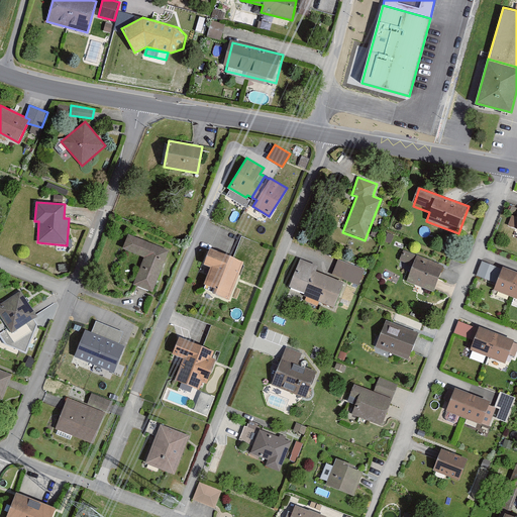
[(385,240),(391,242),(394,235),(388,232),(385,240)]
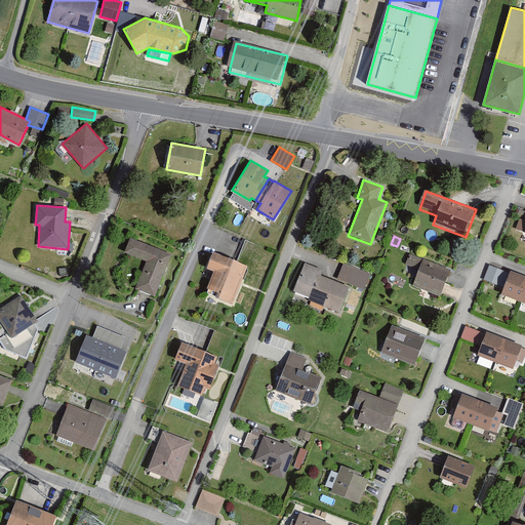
[(172,253),(130,237),(124,252),(147,260),(135,288),(155,296),(172,253)]
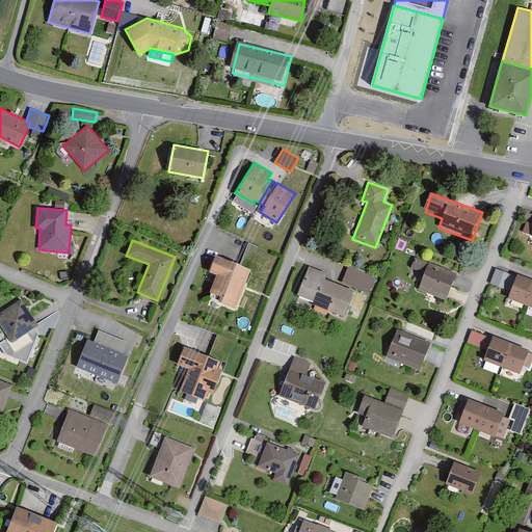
[(251,269),(216,256),(210,271),(216,274),(209,291),(220,296),(218,300),(236,308),(251,269)]
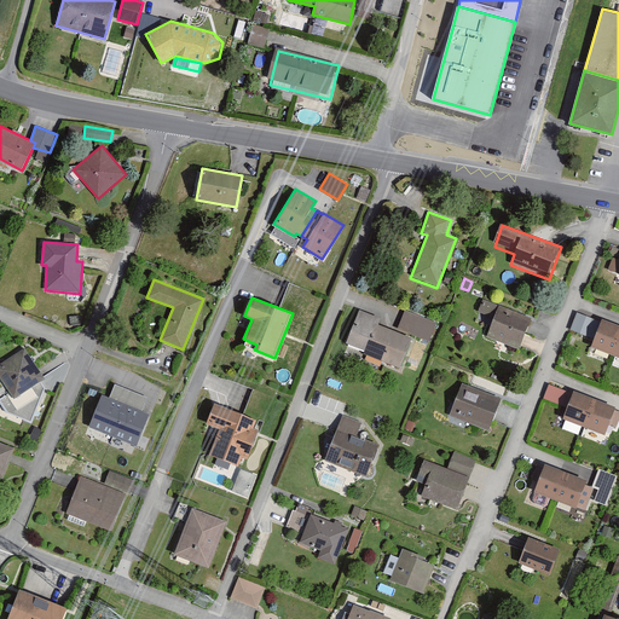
[(531,318),(482,299),(478,311),(495,317),(486,336),(520,348),(531,318)]
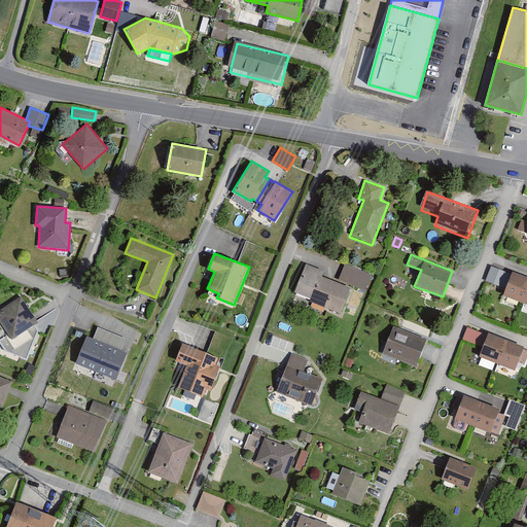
[(324,271),(307,264),(294,293),(341,313),(351,287),(322,276),(324,271)]
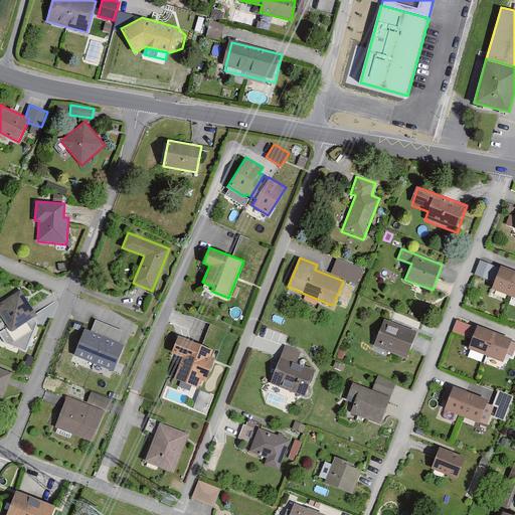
[(331,273),(357,284),(363,269),(337,258),(331,273)]
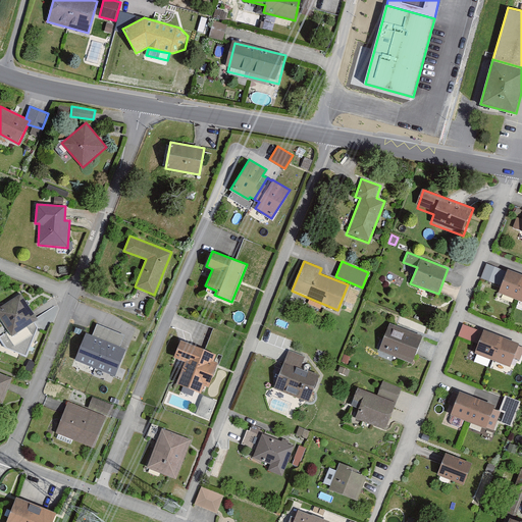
[(521,273),(508,268),(499,292),(521,300),(521,273)]
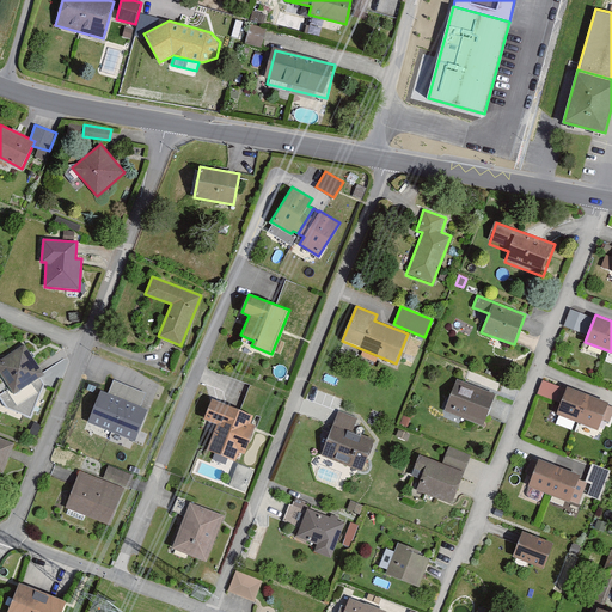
[(24,343),(0,357),(0,374),(10,389),(0,393),(0,398),(5,407),(31,418),(46,383),(41,375),(44,373),(24,343)]
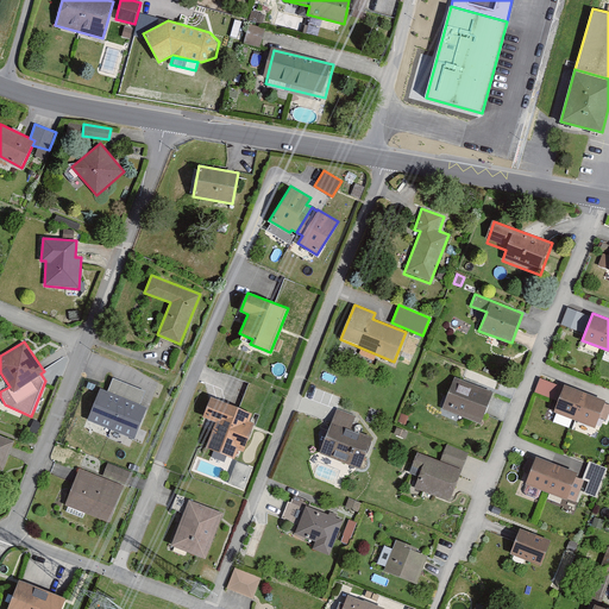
[(108,391),(140,403),(145,390),(113,377),(108,391)]
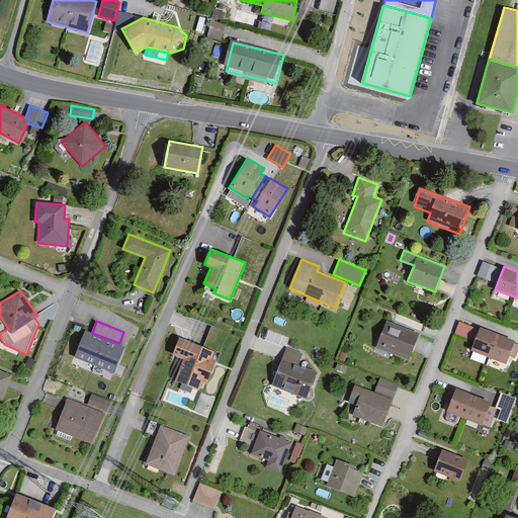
[(420,332),(389,321),(378,345),(410,357),(420,332)]
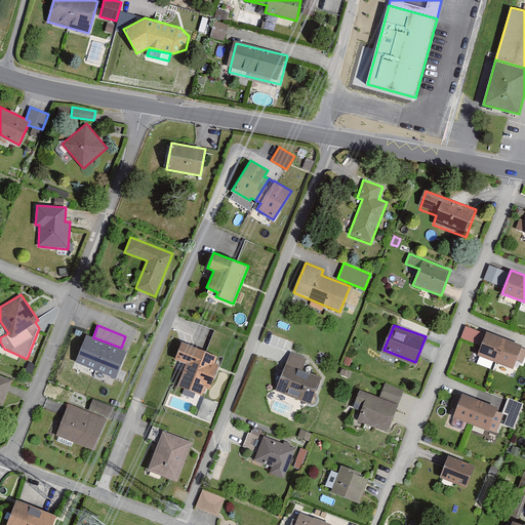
[(465,326),(461,339),(479,344),(482,330),(465,326)]
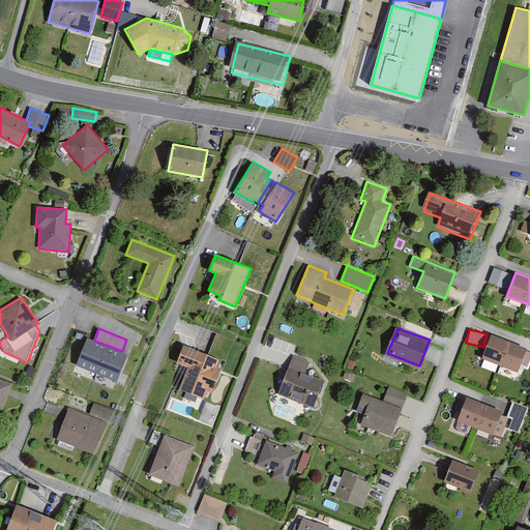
[(94,341),(87,337),(76,365),(117,382),(128,354),(122,351),(94,341)]
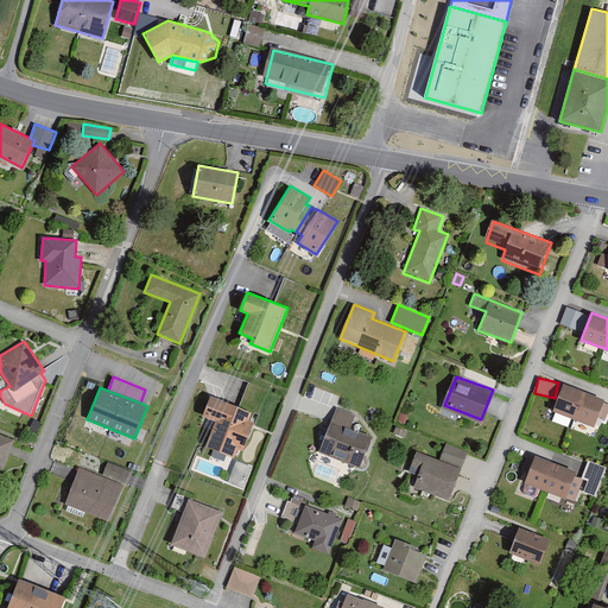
[(602,400),(564,387),(556,412),(595,424),(602,400)]
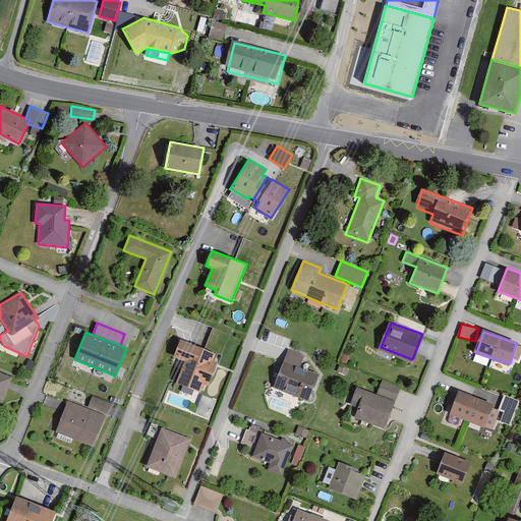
[(214,360),(216,353),(180,339),(174,356),(184,360),(176,383),(200,393),(204,385),(209,387),(218,361),(214,360)]
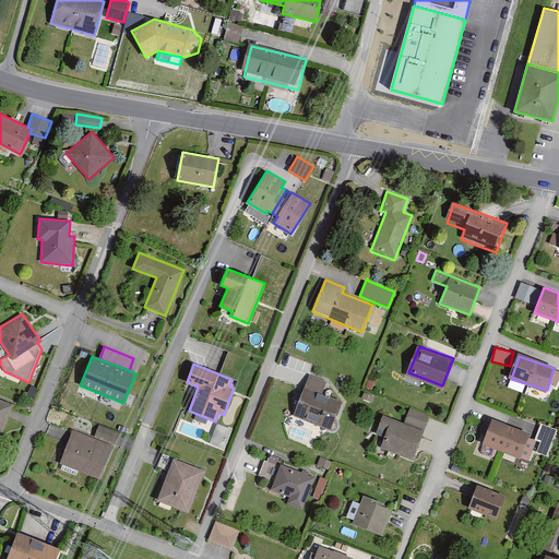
[(305,387),(322,394),(326,381),(309,375),(305,387)]
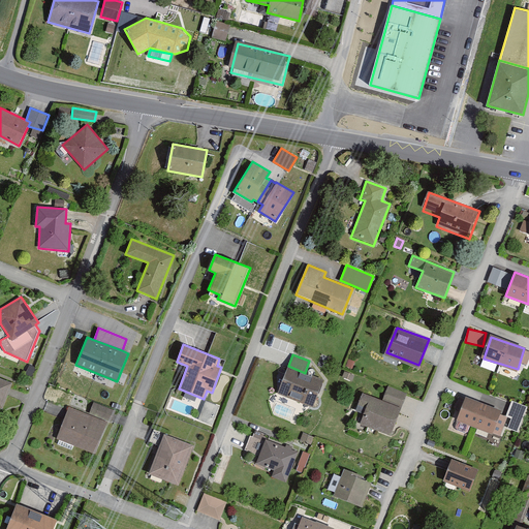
[(288,366),(278,393),(313,407),(323,380),(305,373),(288,366)]
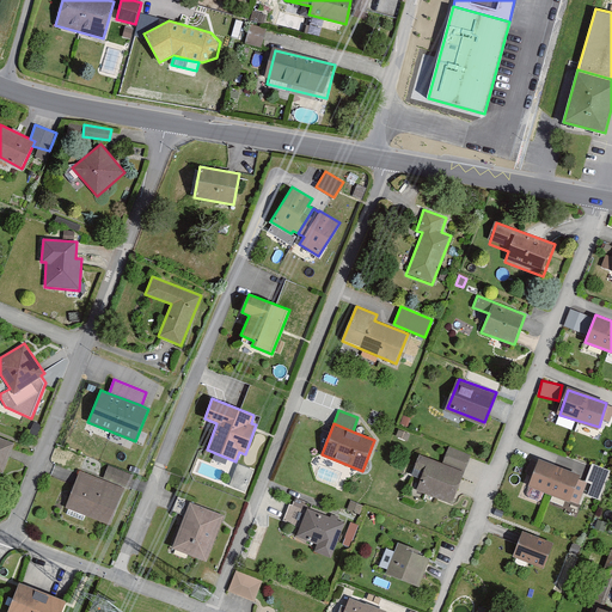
[(0,471),(12,445),(0,439),(0,471)]
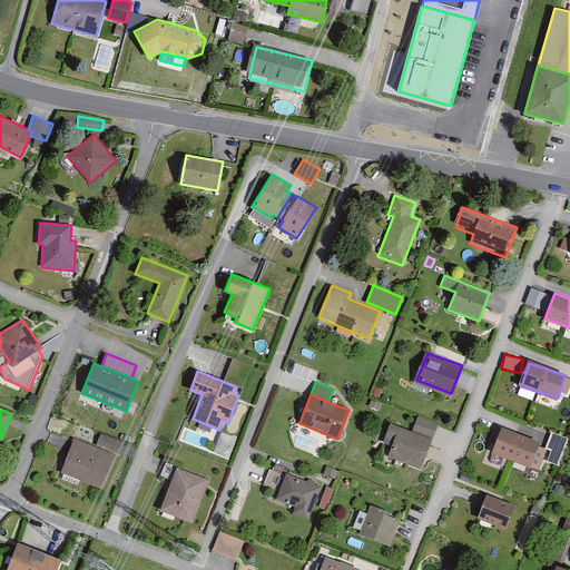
[(412,431),(432,439),(438,424),(439,423),(419,415),(412,431)]
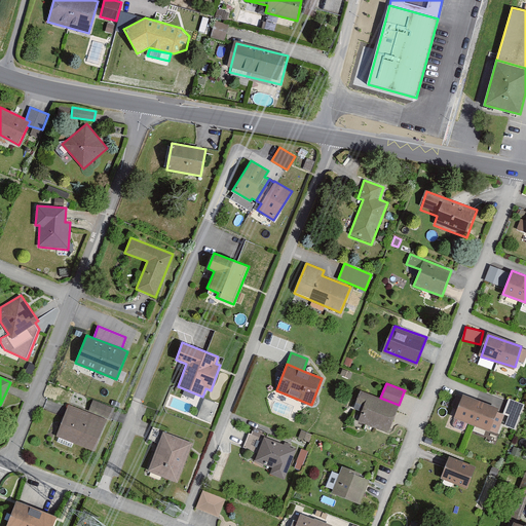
[(380,398),(361,390),(353,408),(362,411),(358,421),(388,433),(399,405),(380,398)]
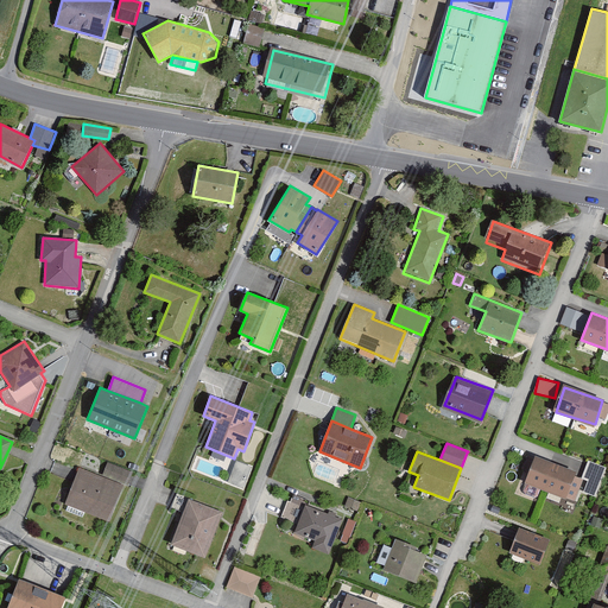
[(582,475),(534,456),(525,483),(572,501),(582,475)]
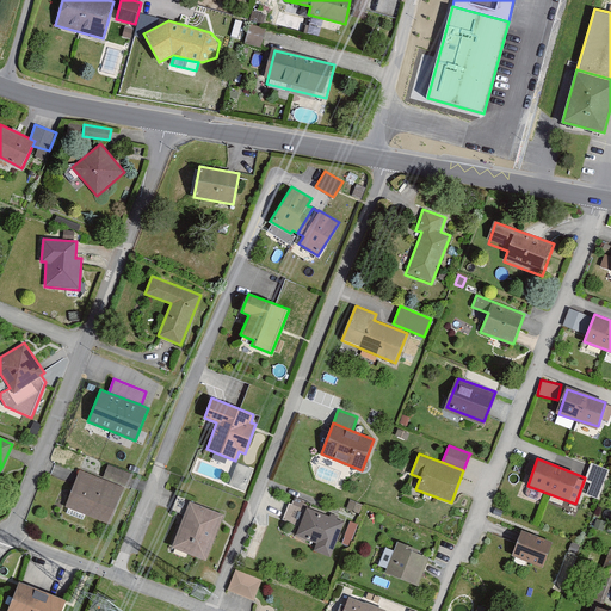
[(610,470),(592,462),(586,481),(592,485),(590,494),(599,499),(610,470)]
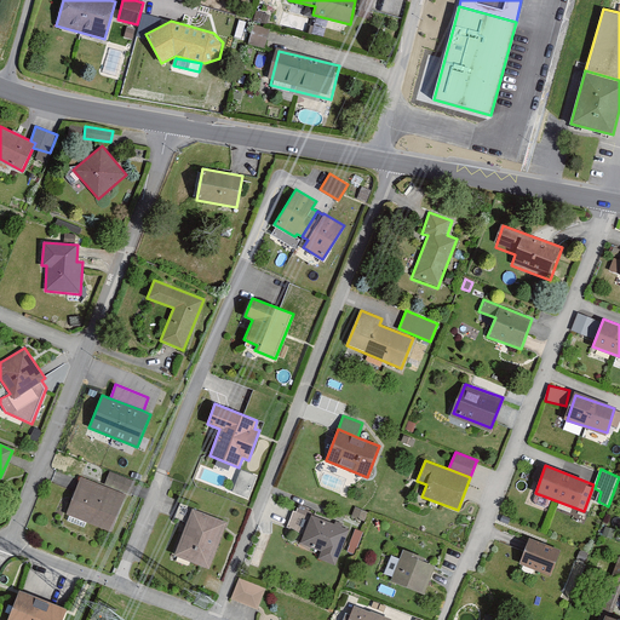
[(233,492),(250,498),(258,476),(241,470),(233,492)]
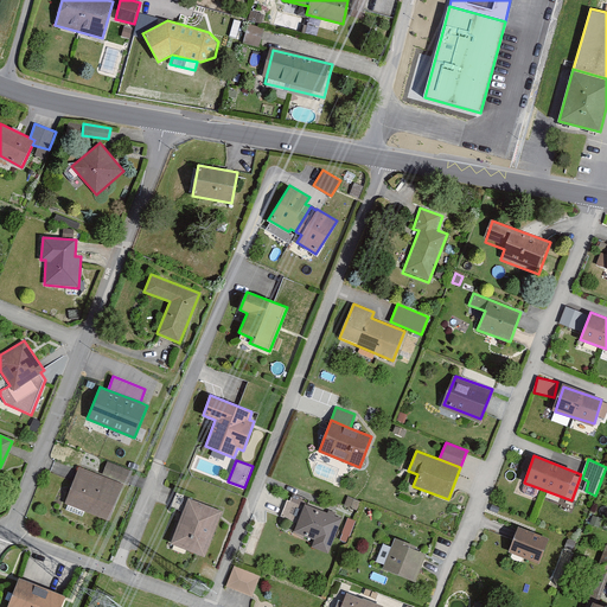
[(108,461),(103,474),(128,484),(133,471),(108,461)]
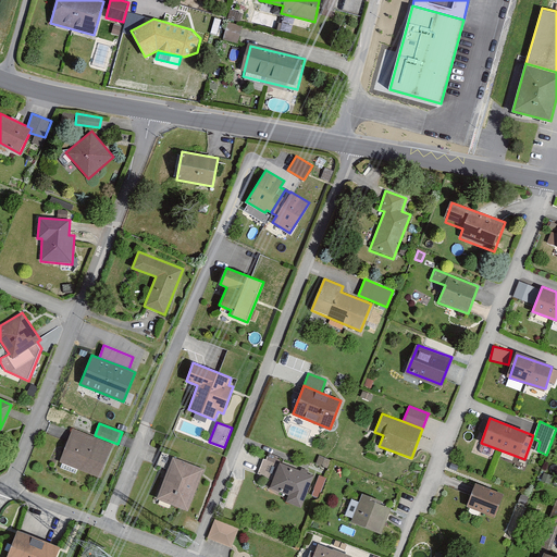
[(113,444),(73,429),(60,461),(100,478),(113,444)]
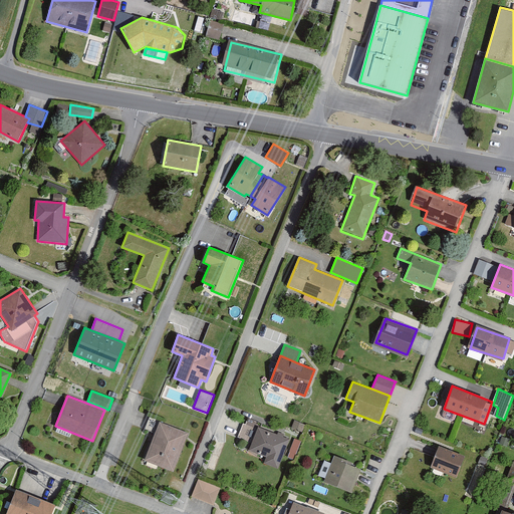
[(292,428),(302,432),(305,425),(295,421),(292,428)]
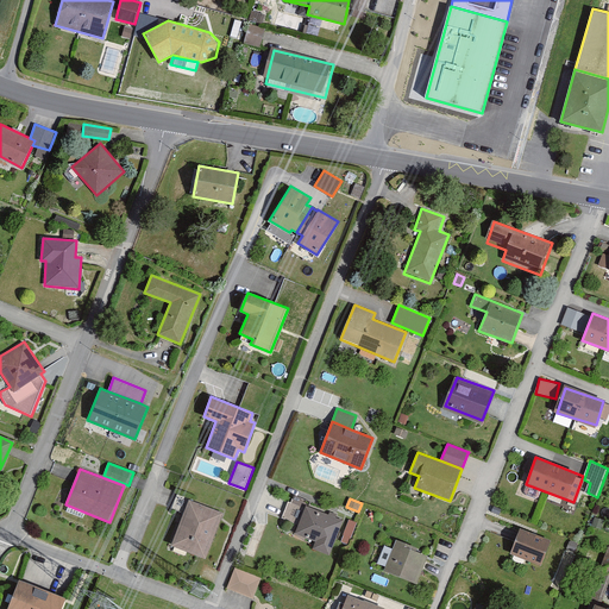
[(224,513),(189,500),(171,545),(206,558),(224,513)]
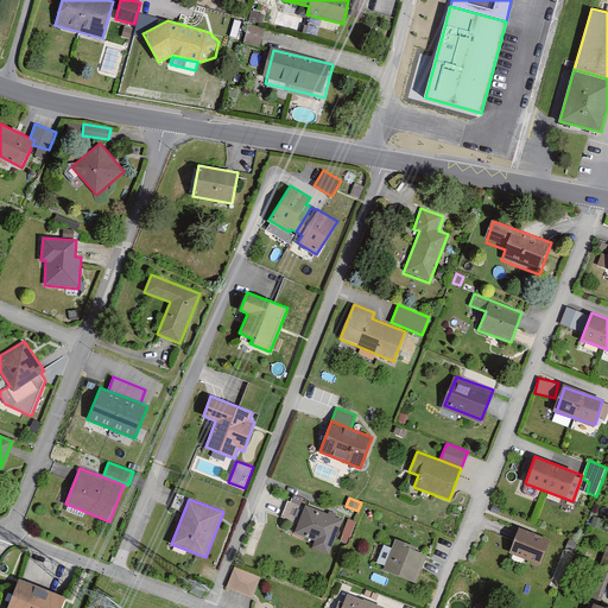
[(343,519),(305,505),(295,532),(315,540),(312,548),(329,553),(343,519)]
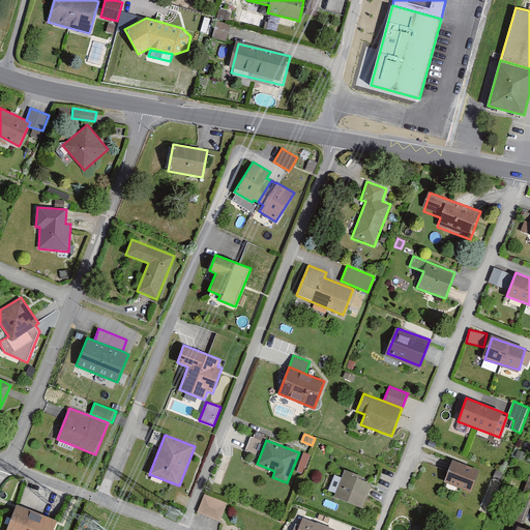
[(514,457),(523,460),(526,452),(518,449),(514,457)]
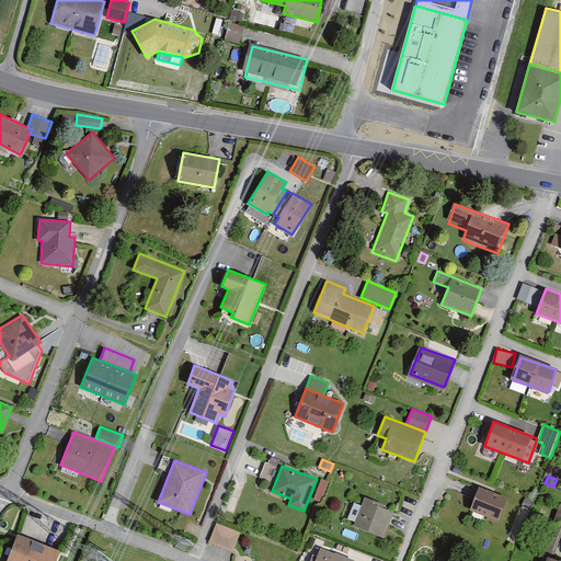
[(506,499),(481,489),(472,514),(497,524),(506,499)]
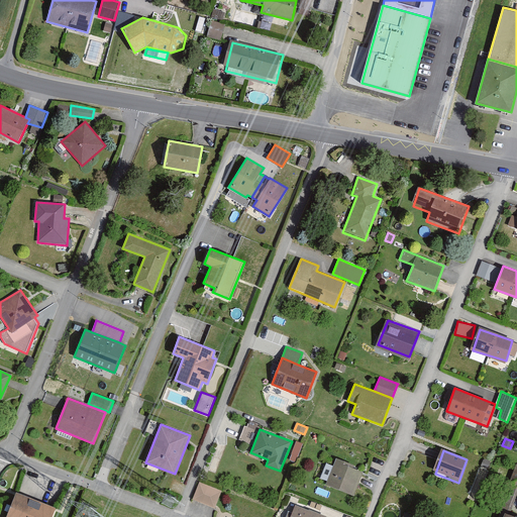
[(354,464),(335,457),(325,484),(354,495),(363,472),(352,468),(354,464)]
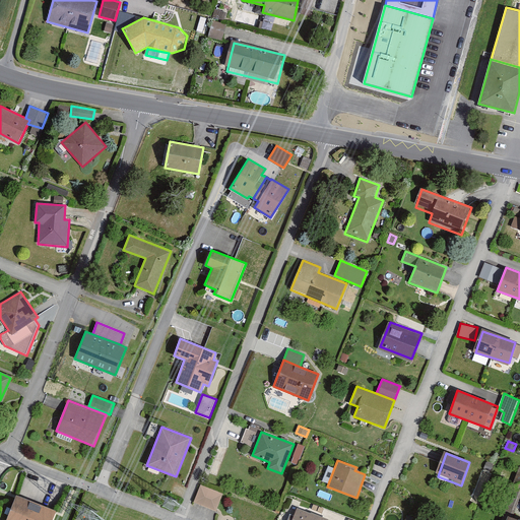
[(193,503),(216,511),(223,494),(200,484),(193,503)]
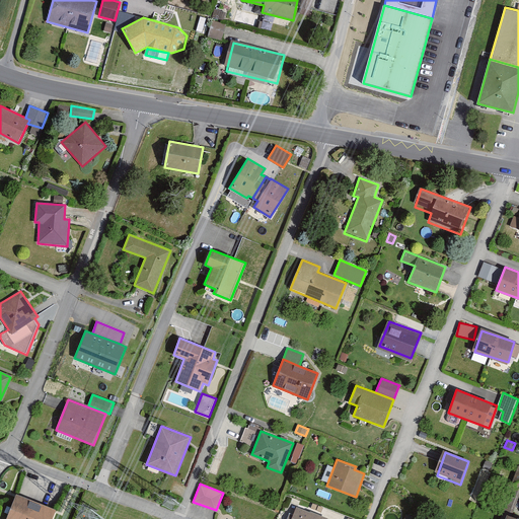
[(53,518),(57,511),(17,496),(8,518),(53,518)]
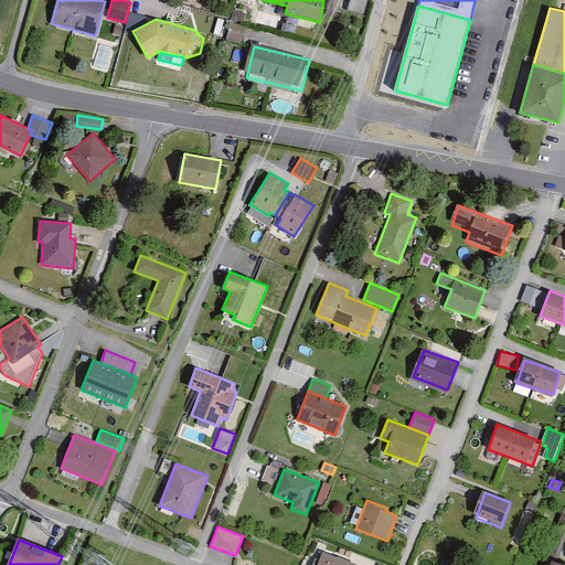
[(355,564),(356,564),(323,552),(317,564),(355,564)]
